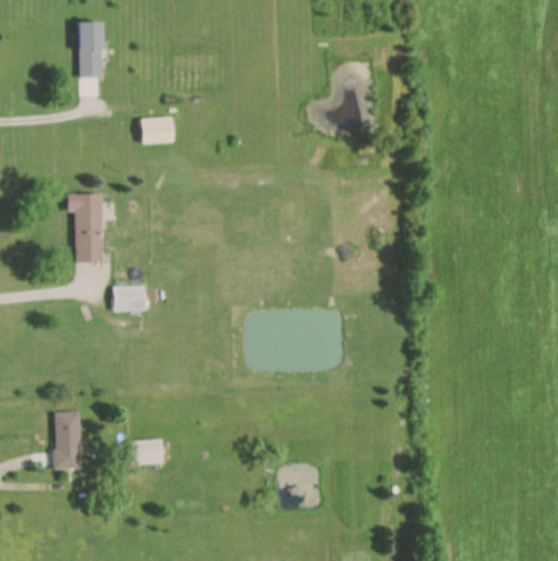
[(102,77),(102,21),(79,21),(79,77),(102,77)]
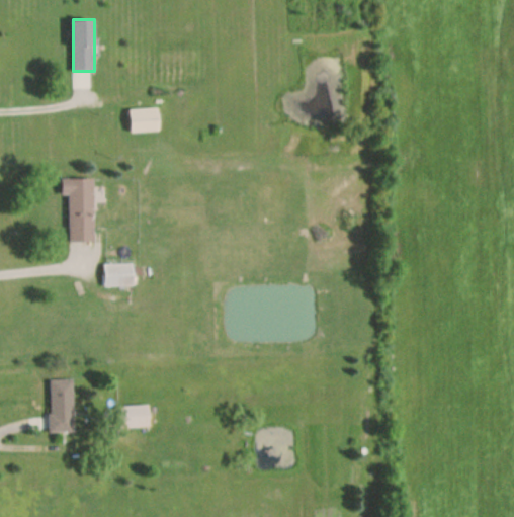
[(159,131),(159,108),(131,108),(131,131),(159,131)]
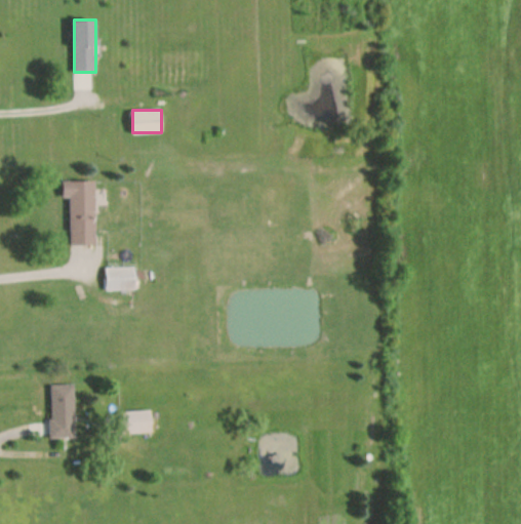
[(71,199),(71,246),(96,246),(96,180),(63,180),(63,199),(71,199)]
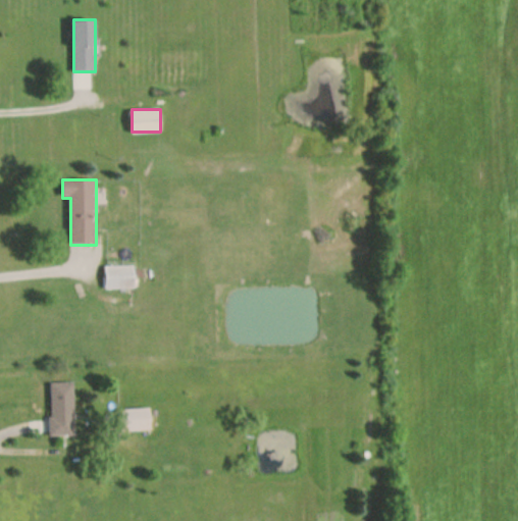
[(105,289),(136,289),(136,266),(105,266),(105,289)]
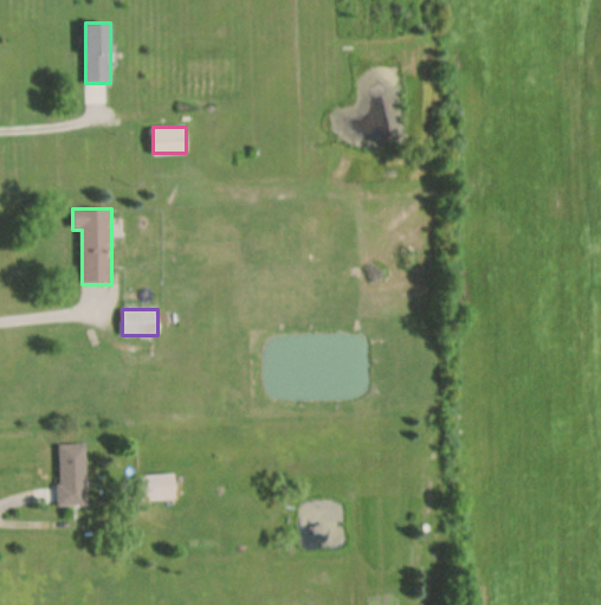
[(88,444),(59,444),(59,506),(88,506),(88,444)]
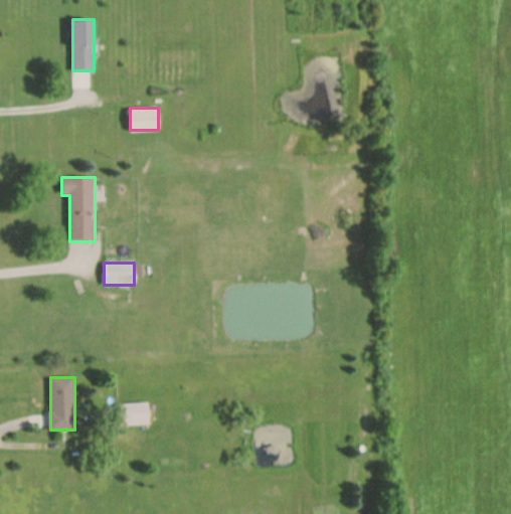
[(120,423),(150,423),(150,402),(120,402),(120,423)]
